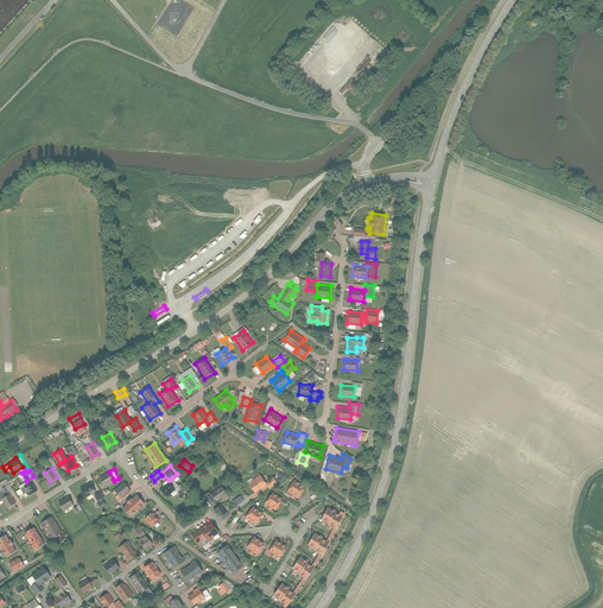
[(109,472),(100,476),(105,485),(113,479),(109,472)]
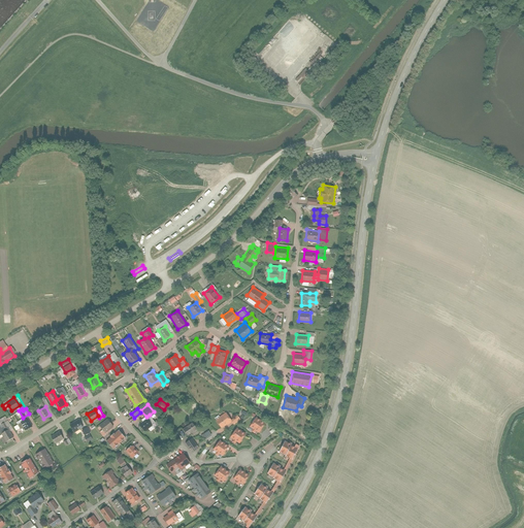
[(225,413),(216,419),(222,428),(231,421),(225,413)]
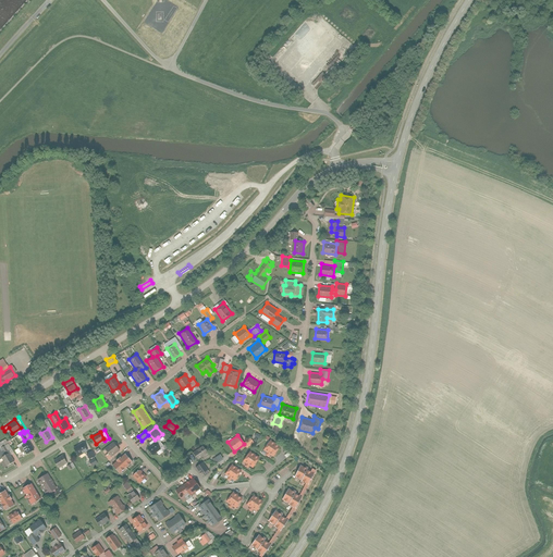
[(11,446),(5,437),(0,441),(0,448),(1,450),(4,447),(5,450),(11,446)]
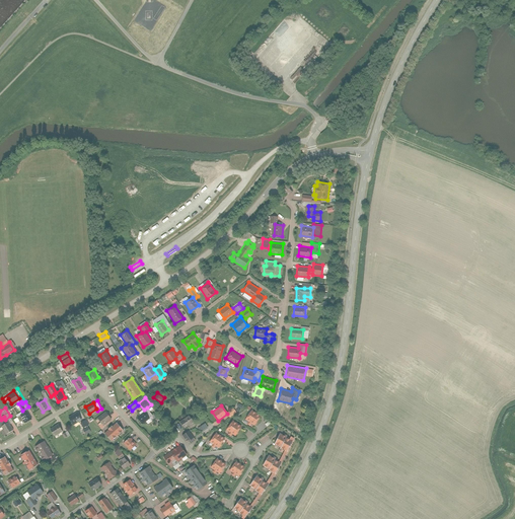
[(137,416),(142,423),(152,415),(147,408),(144,410),(137,416)]
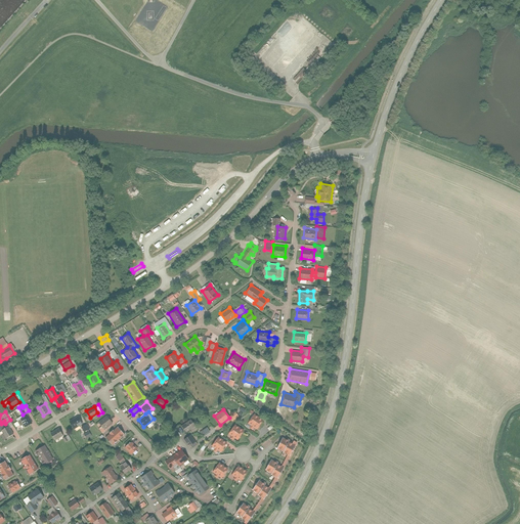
[(228,417),(231,421),(239,416),(235,411),(228,417)]
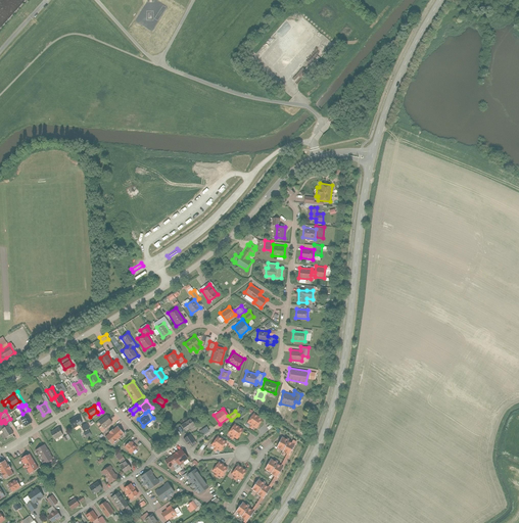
[(263,418),(252,413),(247,422),(256,428),(263,418)]
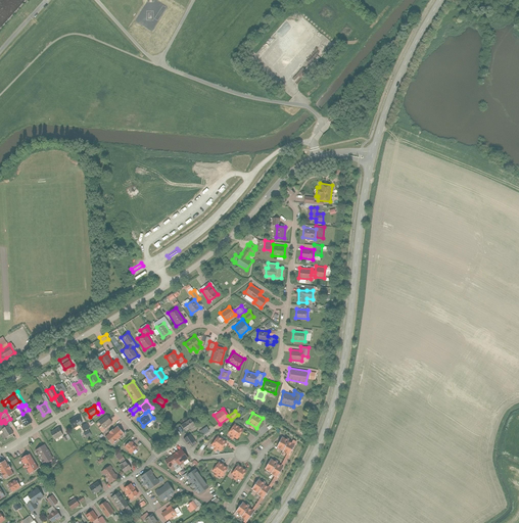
[(31,421),(27,414),(13,422),(16,426),(19,424),(21,427),(31,421)]
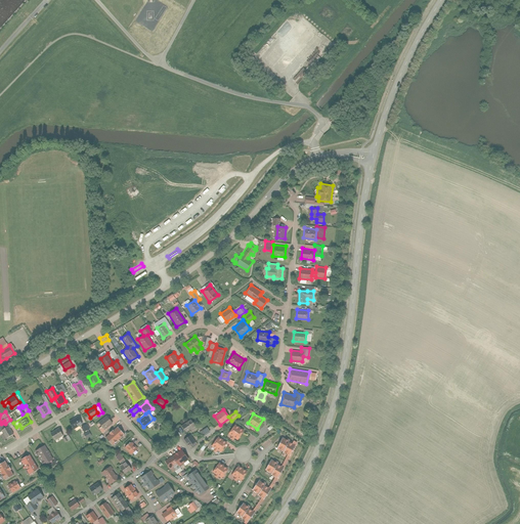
[(78,415),(69,420),(73,428),(82,423),(78,415)]
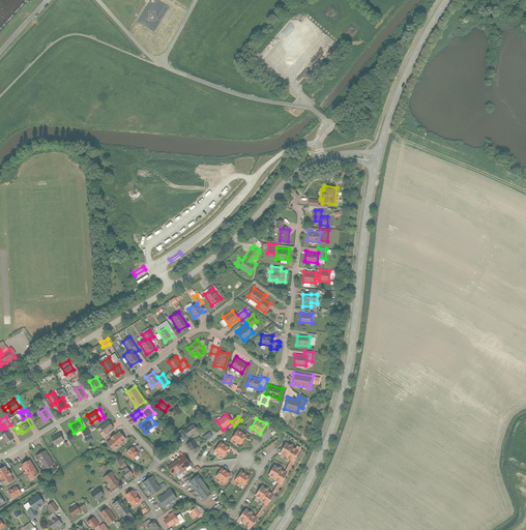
[(108,419),(98,425),(104,433),(113,428),(108,419)]
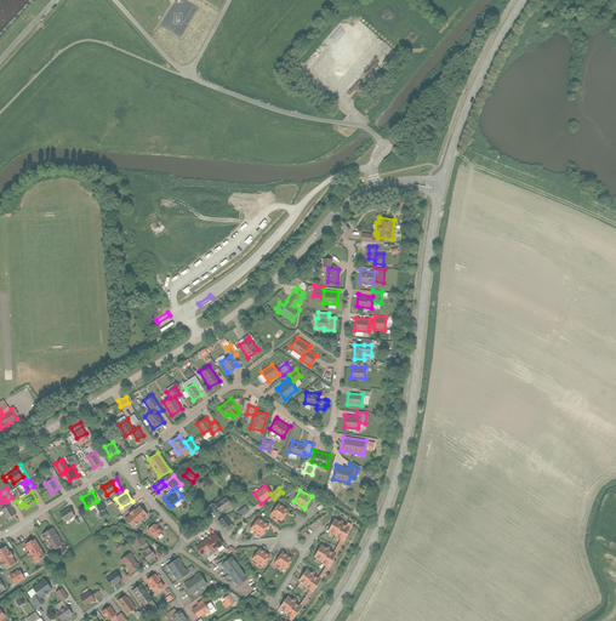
[(226,497),(215,505),(220,512),(231,506),(226,497)]
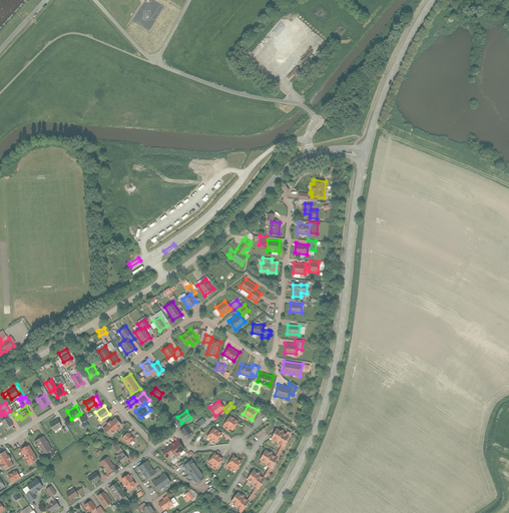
[(12,424),(7,417),(3,419),(1,415),(0,413),(0,421),(2,420),(4,424),(1,426),(3,429),(12,424)]
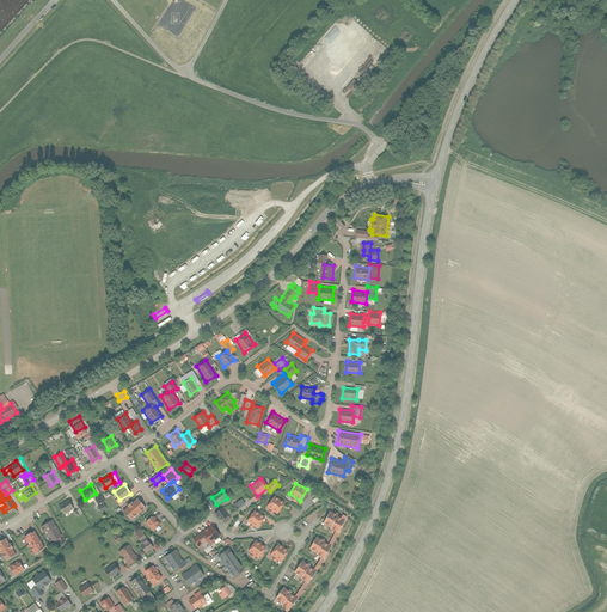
[(284,501),(274,495),(267,507),(279,513),(284,501)]
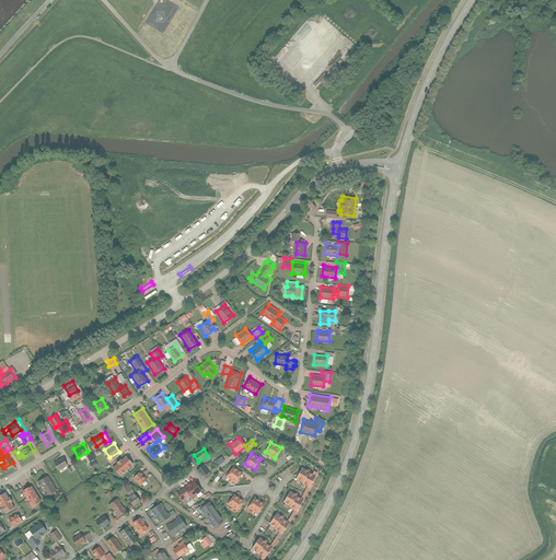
[(113,466),(119,475),(132,463),(126,455),(113,466)]
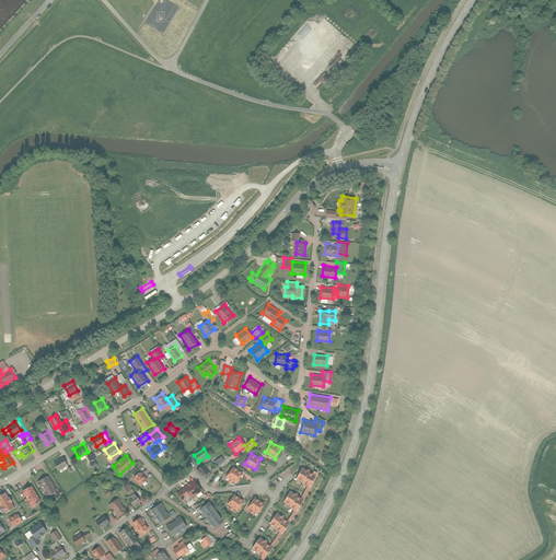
[(55,462),(58,469),(68,464),(64,456),(55,462)]
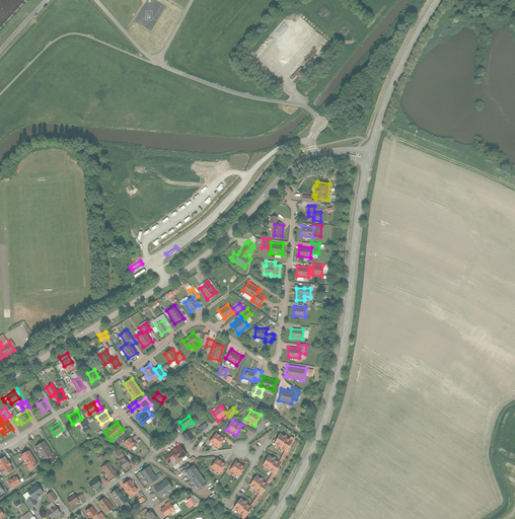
[(189,439),(191,442),(196,439),(190,429),(181,433),(187,441),(189,439)]
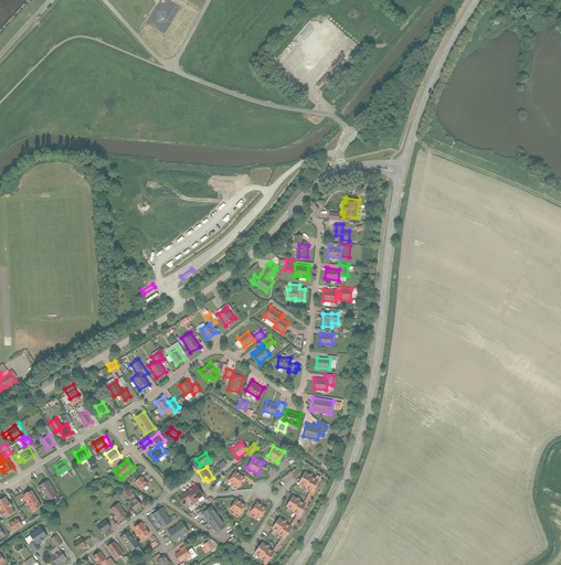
[(244,476),(234,470),(228,481),(239,487),(244,476)]
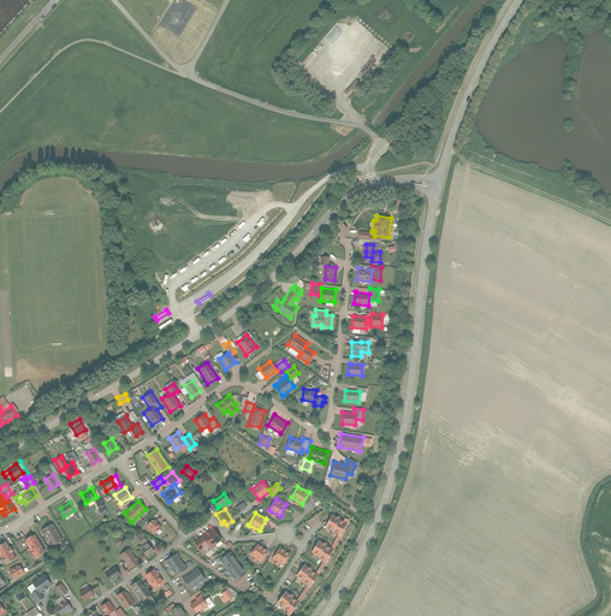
[(339,516),(332,513),(326,526),(333,528),(339,516)]
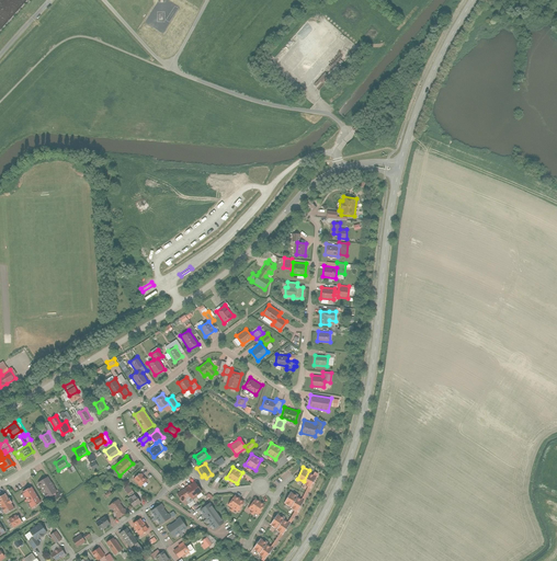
[(147,479),(140,471),(134,477),(140,484),(147,479)]
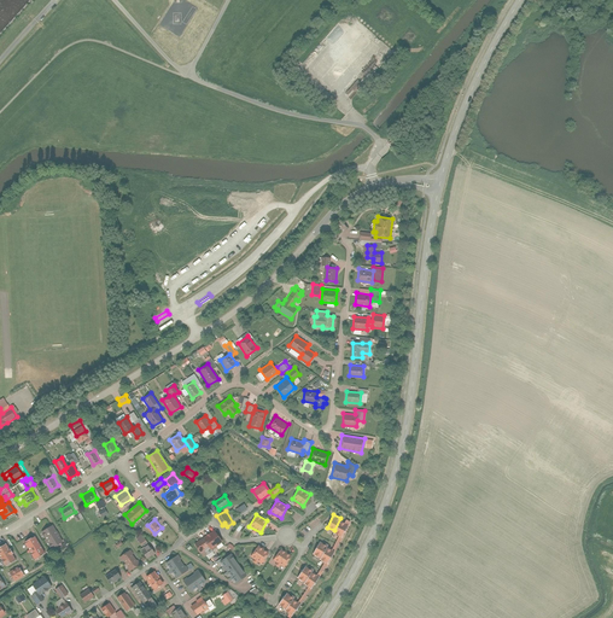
[(344,522),(340,520),(334,532),(342,536),(348,524),(344,522)]
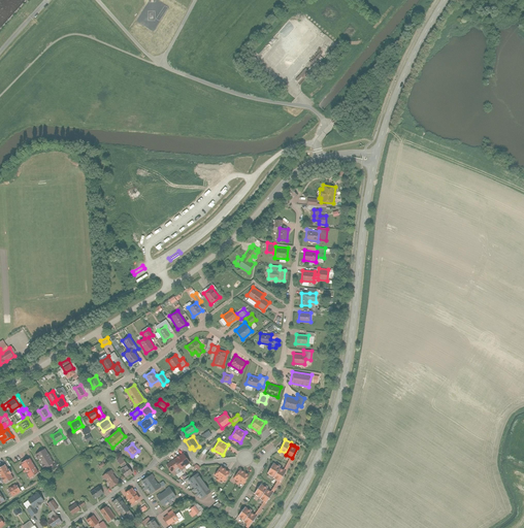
[(54,462),(45,448),(35,453),(43,467),(54,462)]
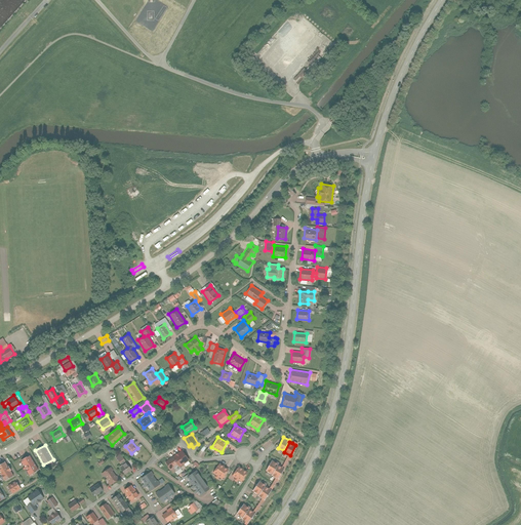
[(189,459),(182,450),(173,456),(181,466),(189,459)]
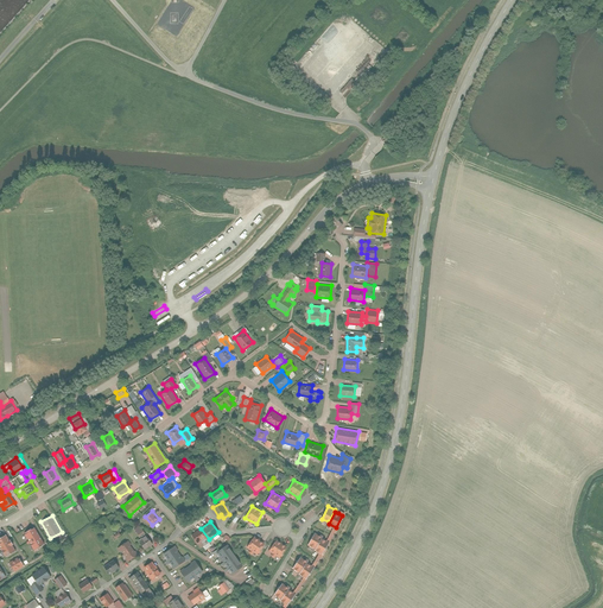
[(138,524),(134,527),(140,534),(144,532),(138,524)]
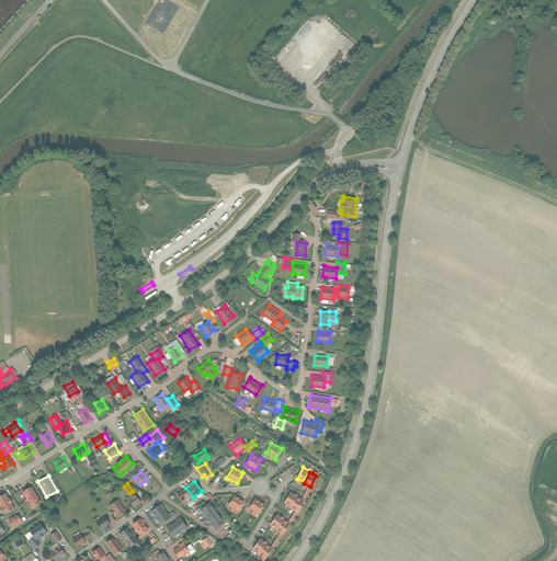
[(307,485),(302,496),(305,499),(310,487),(307,485)]
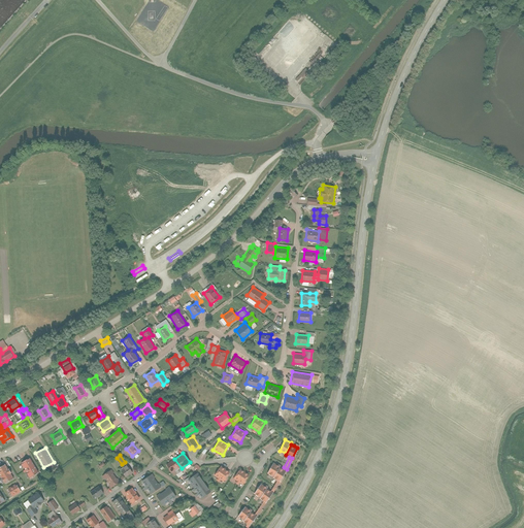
[(28,479),(37,473),(29,459),(20,464),(24,471),(26,474),(28,479)]
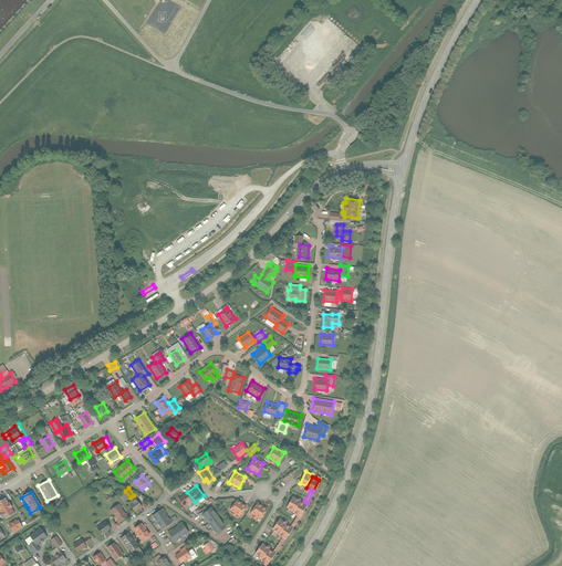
[(186,493),(179,498),(186,507),(193,503),(186,493)]
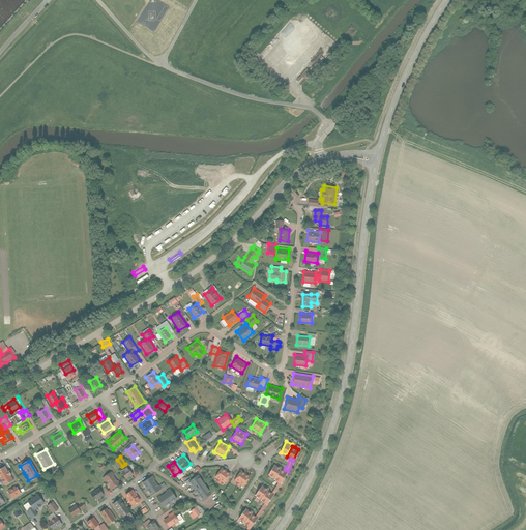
[(281,467),(273,464),(269,475),(275,478),(281,467)]
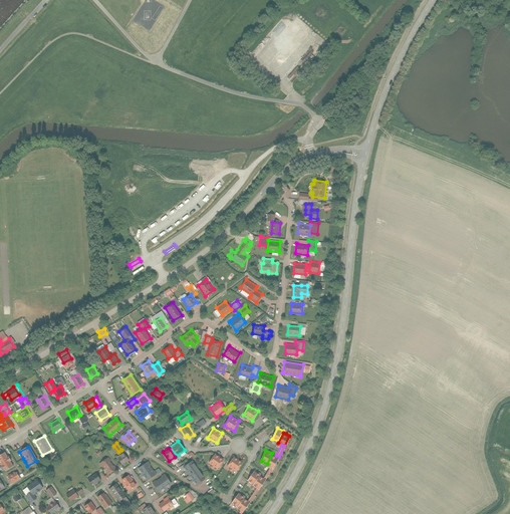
[(13,467),(5,455),(3,451),(0,453),(0,462),(5,471),(13,467)]
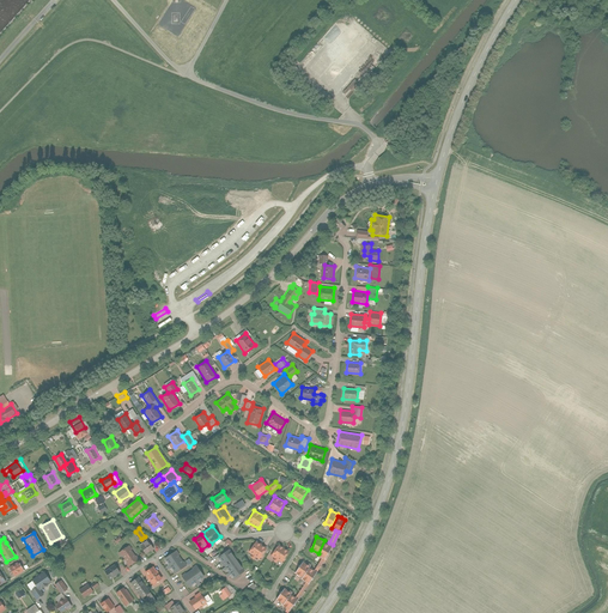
[(143,547),(146,553),(153,547),(151,542),(150,542),(147,540),(144,542),(145,545),(143,547)]
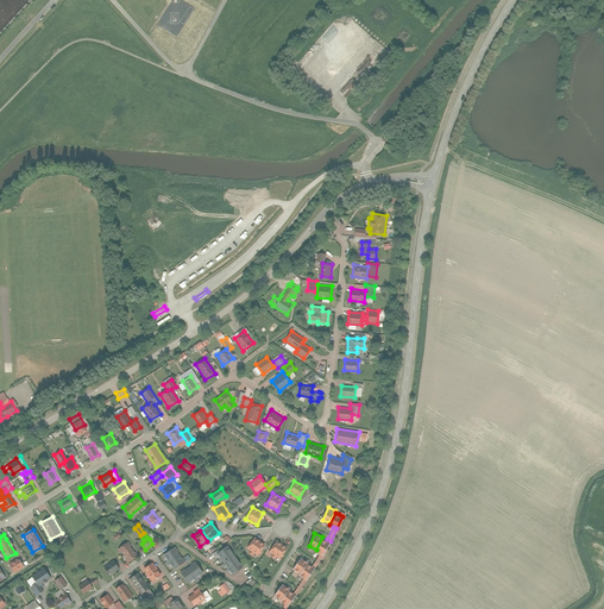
[(259,540),(253,537),(246,548),(252,551),(259,540)]
